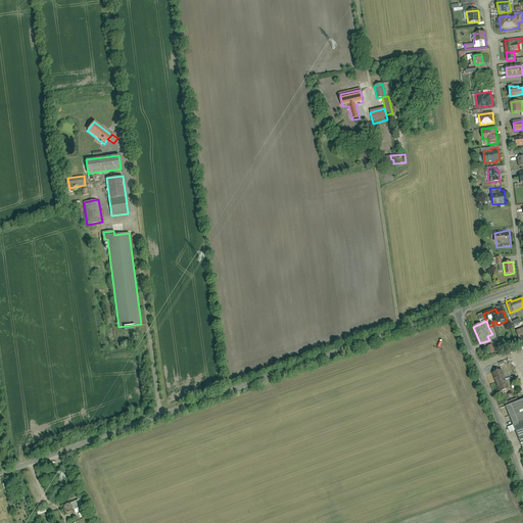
[(502,370),(492,374),(495,383),(505,379),(502,370)]
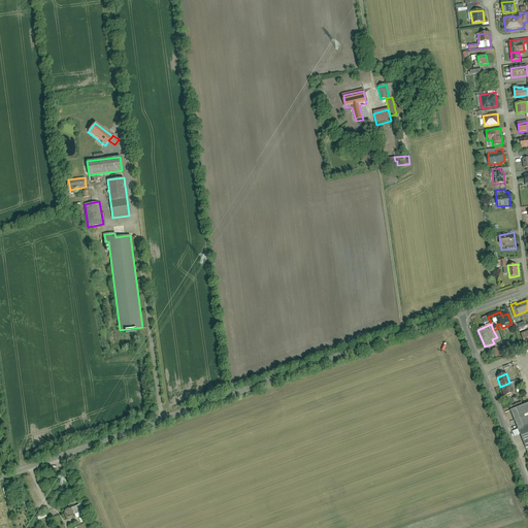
[(515,393),(509,383),(500,387),(504,396),(515,393)]
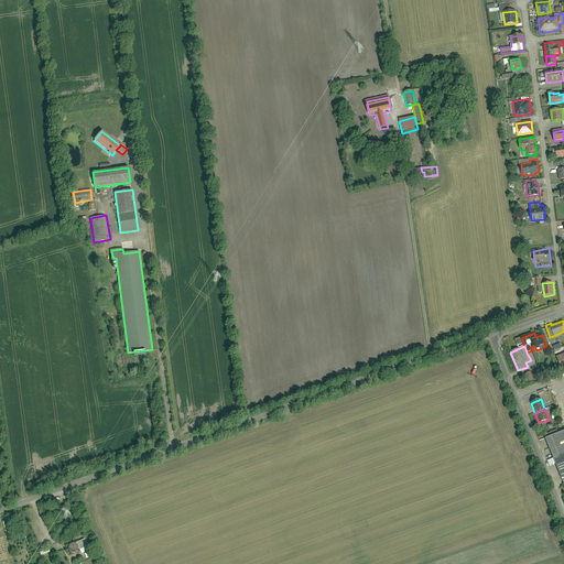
[(563,431),(546,438),(563,478),(563,477),(563,431)]
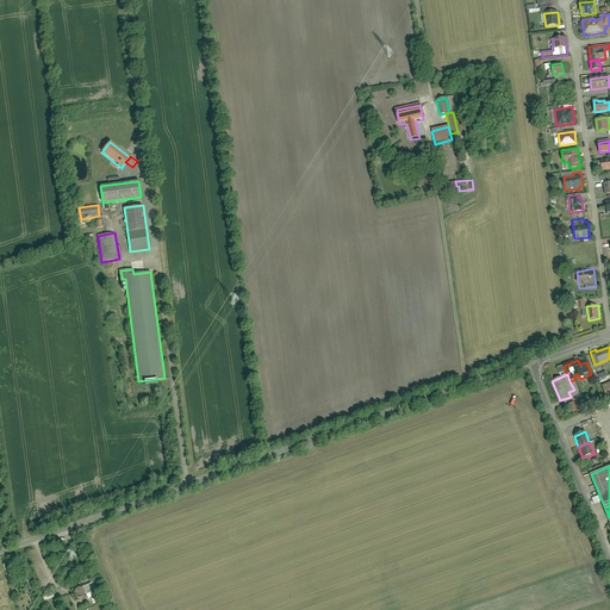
[(92,583),(83,586),(87,593),(95,590),(92,583)]
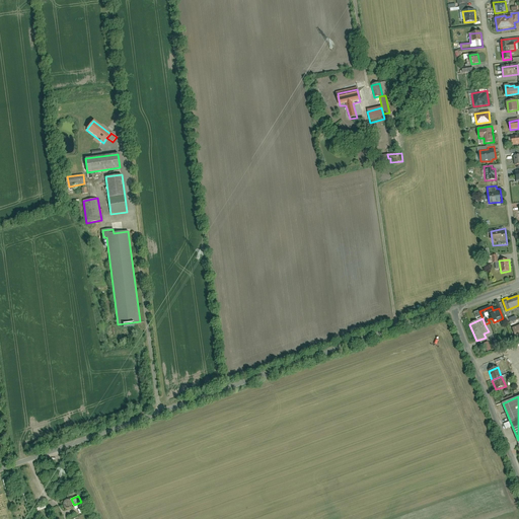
All buildings are outlined.
